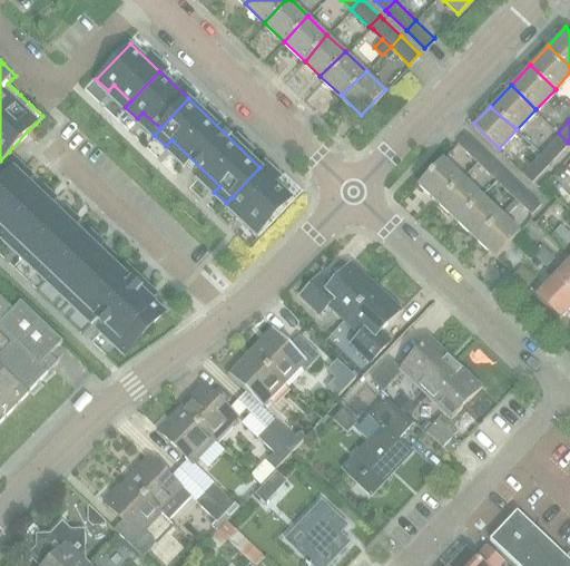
[(558,133),(540,152),(550,162),(568,143),(558,133)]
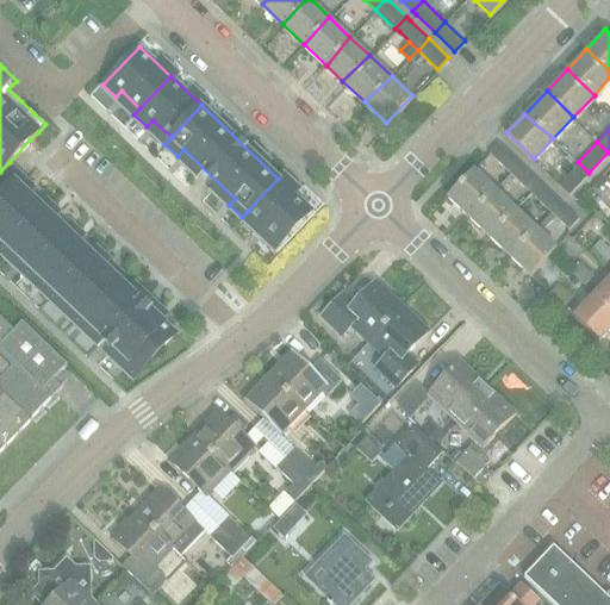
[(0,197),(16,181),(22,174),(10,162),(0,172),(0,197)]
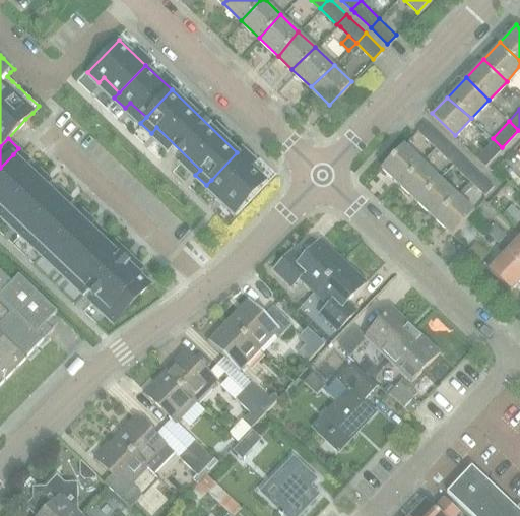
[(450,158),(455,165),(464,156),(458,150),(446,138),(438,146),(450,158)]
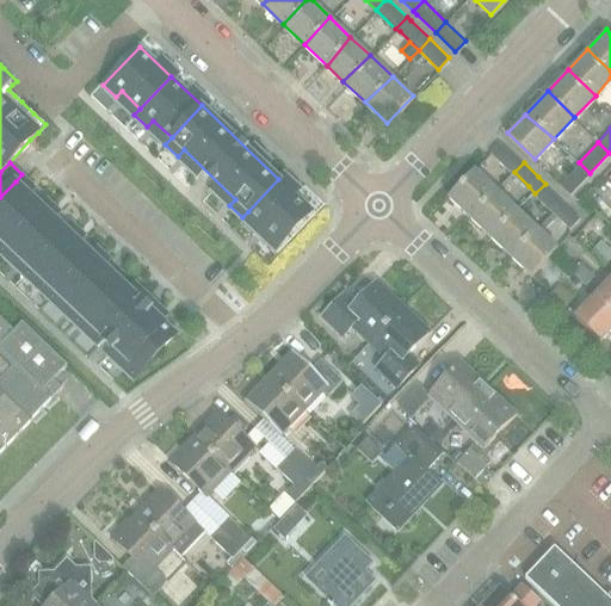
[(590,173),(579,162),(560,183),(571,193),(590,173)]
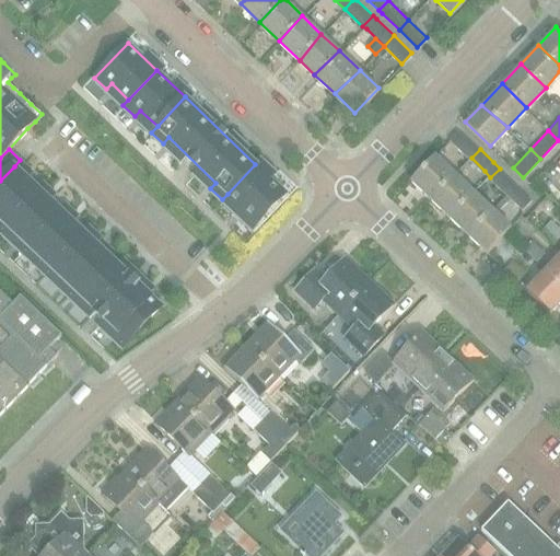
[(410,178),(433,200),(456,174),(434,153),(410,178)]
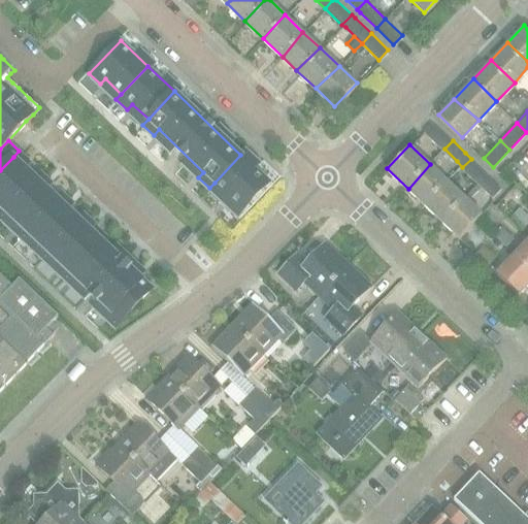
[(240,155),(215,183),(230,197),(225,203),(236,213),(267,179),(240,155)]
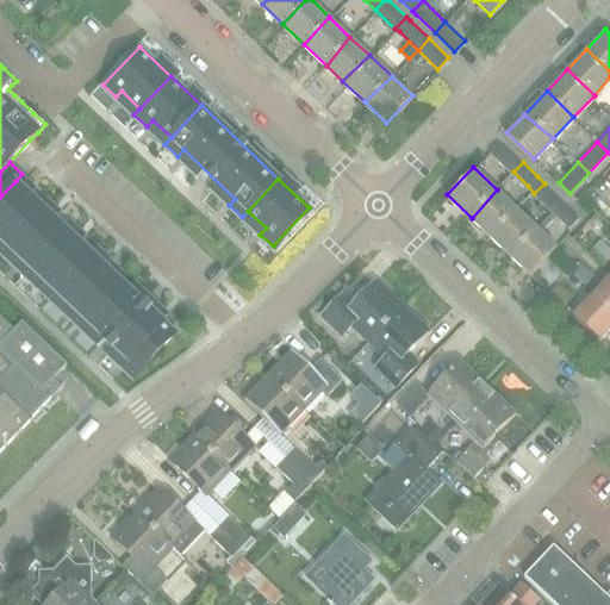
[(16,181),(0,197),(0,245),(39,204),(16,181)]
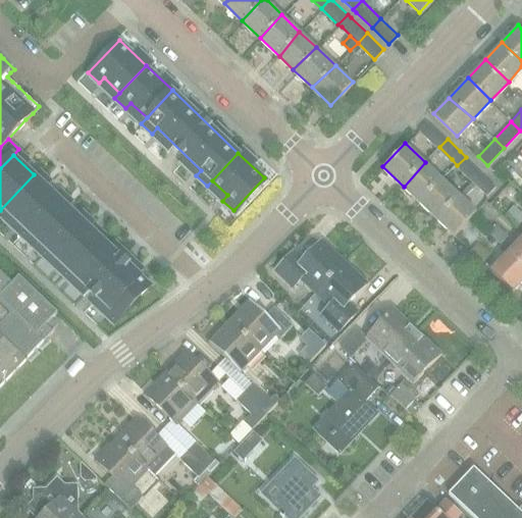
[(457,165),(472,180),(480,171),(466,157),(457,165)]
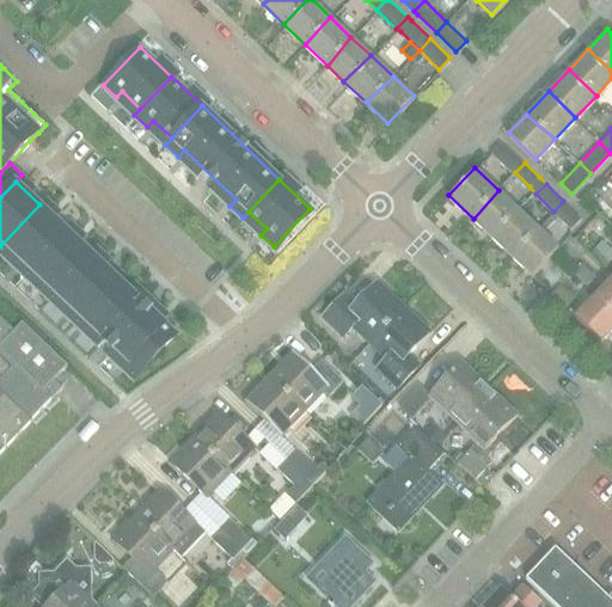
[(473,219),(491,235),(520,210),(499,190),(473,219)]
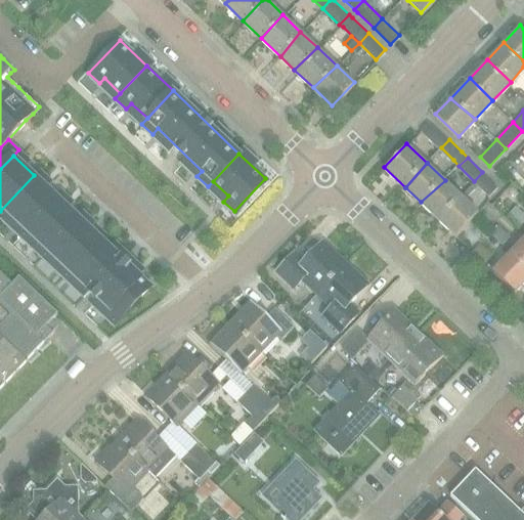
[(482,172),(474,181),(488,195),(497,185),(482,172)]
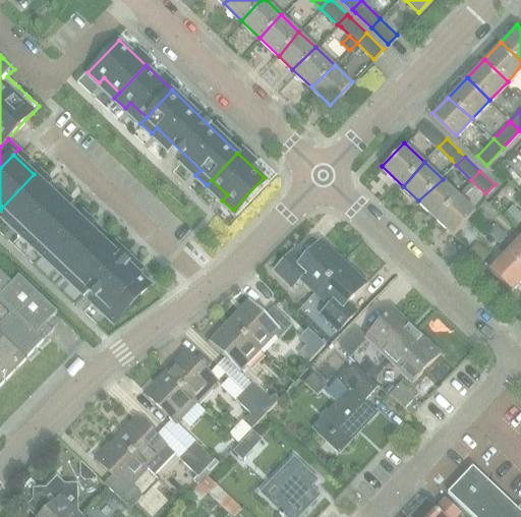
[(34,174),(0,210),(0,214),(2,216),(7,210),(20,223),(15,228),(19,232),(55,194),(34,174)]
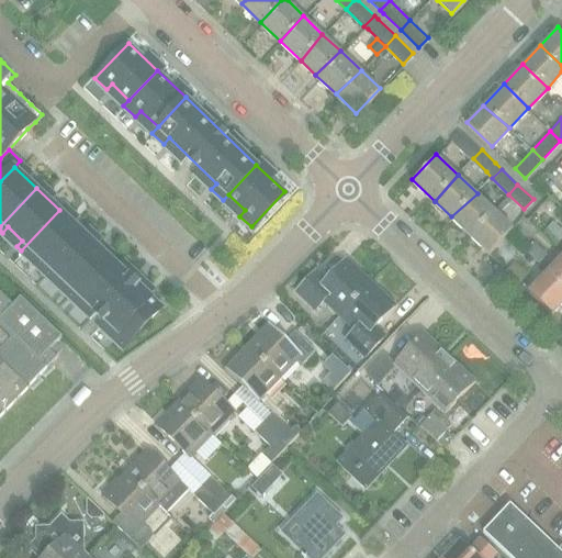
[(451,216),(472,236),(494,209),(478,193),(451,216)]
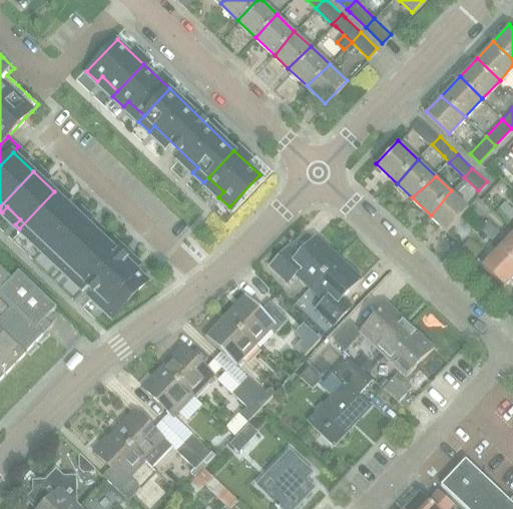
[(451,190),(431,215),(446,229),(468,206),(451,190)]
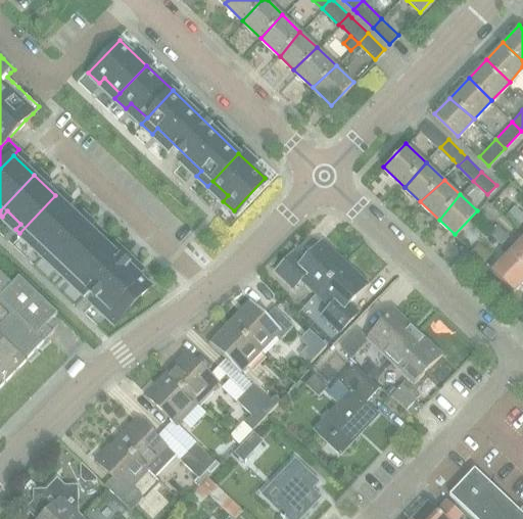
[(41,253),(77,215),(55,195),(19,233),(24,237),(29,231),(42,243),(37,249),(41,253)]
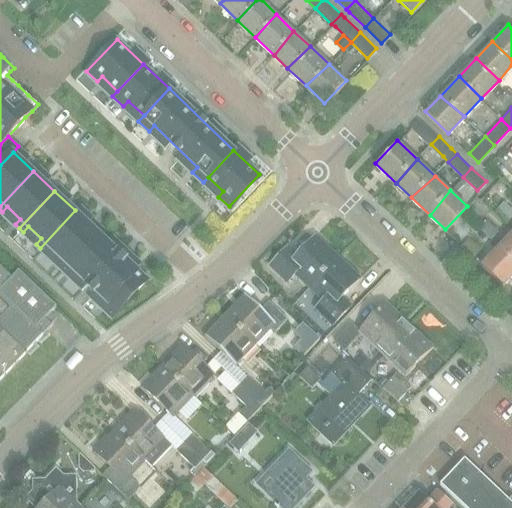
[(497,208),(509,219),(511,215),(511,205),(505,199),(497,208)]
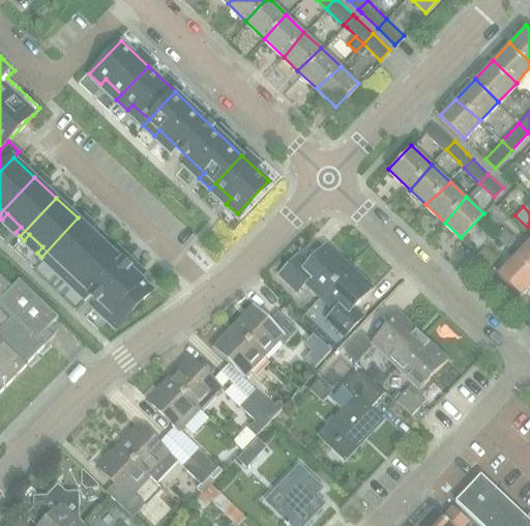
[(78,217),(41,257),(46,261),(51,255),(64,267),(59,273),(63,278),(99,238),(78,217)]
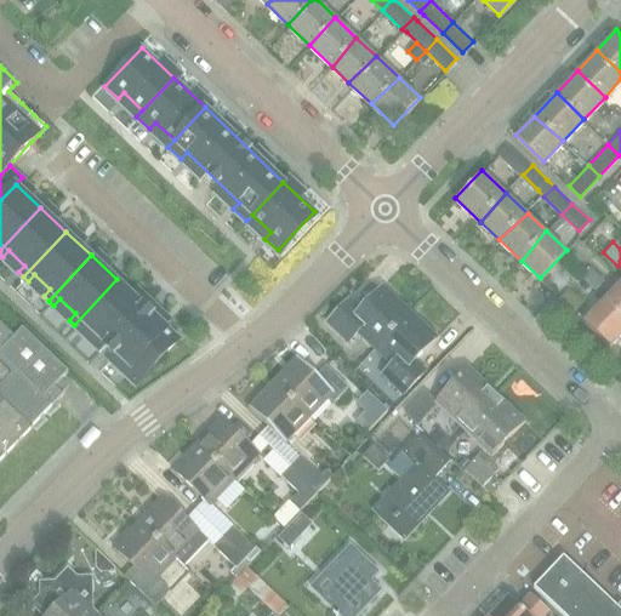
[(580,274),(594,287),(605,277),(590,262),(580,274)]
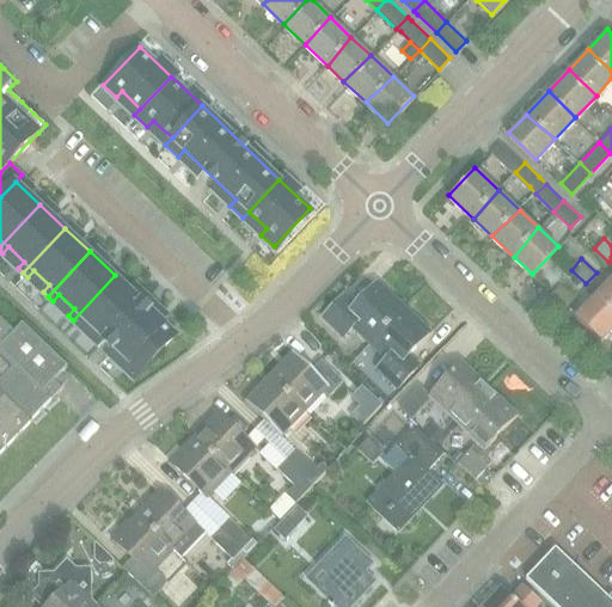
[(115,275),(73,320),(78,325),(84,318),(129,361),(123,368),(133,376),(175,332),(115,275)]
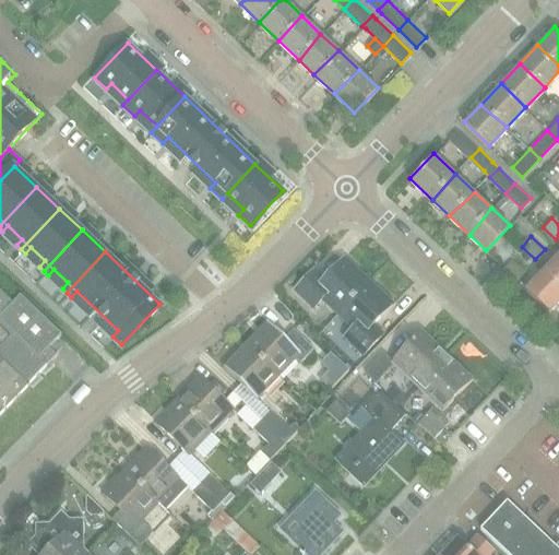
[(558,251),(545,267),(558,280),(558,251)]
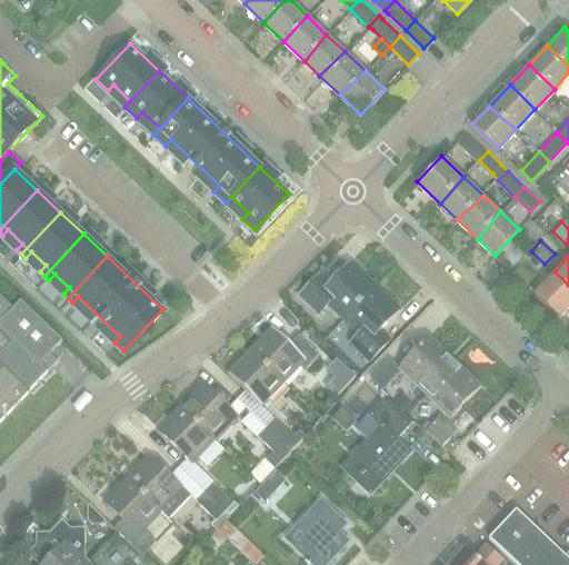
[(327,301),(343,317),(376,283),(351,259),(331,280),(320,270),(299,293),(318,311),(327,301)]
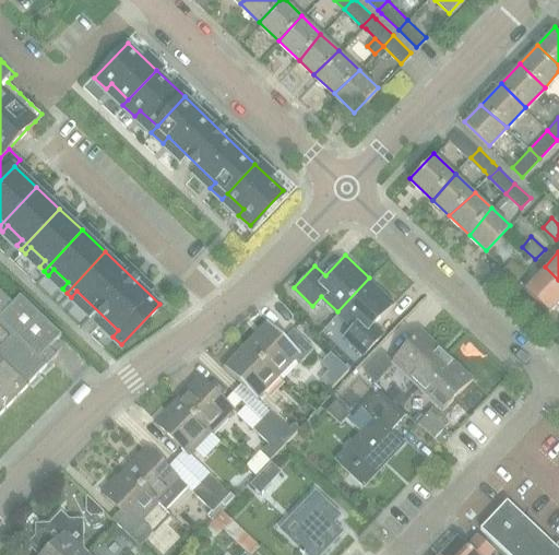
[(503,267),(515,279),(524,269),(511,258),(503,267)]
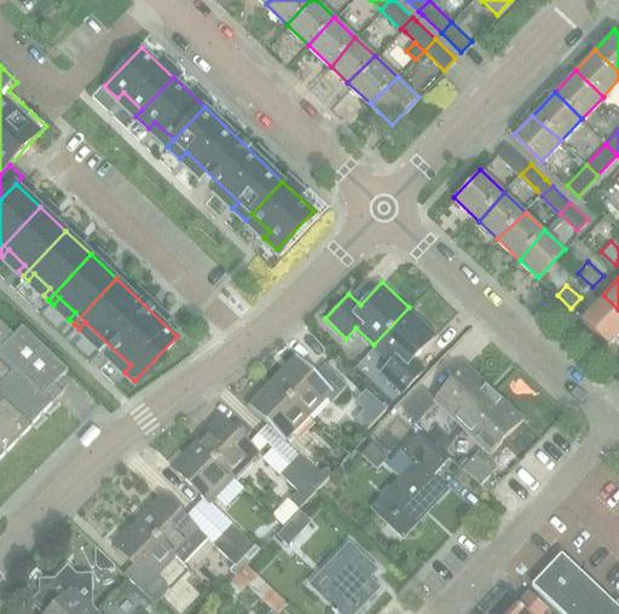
[(618,329),(618,310),(603,295),(582,318),(607,343),(618,329)]
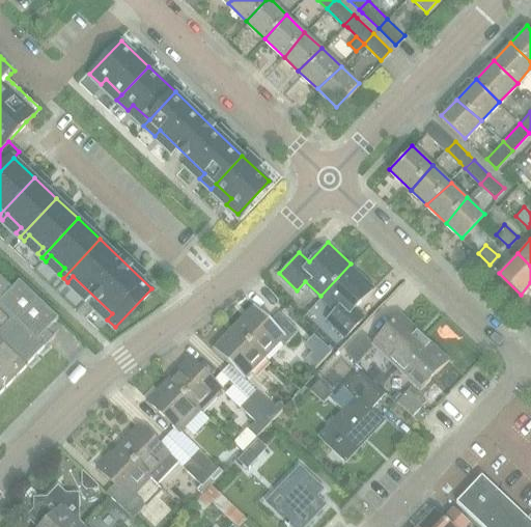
[(351,264),(320,296),(335,309),(327,317),(343,334),(363,313),(352,302),(370,282),(351,264)]
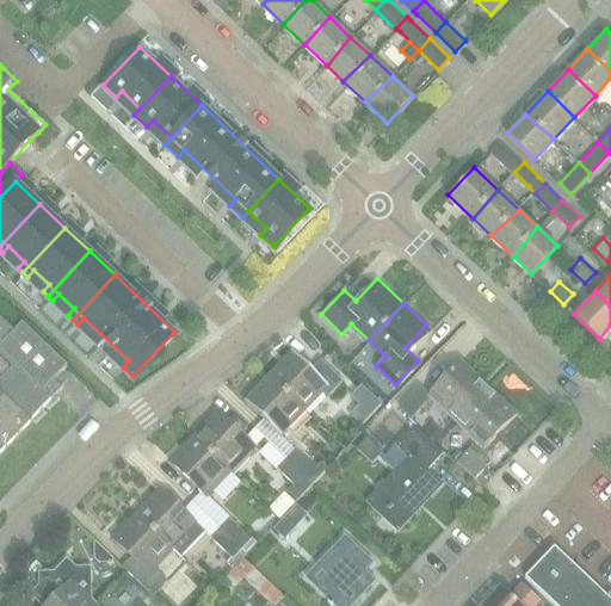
[(61,370),(68,363),(23,319),(14,328),(0,314),(0,447),(31,416),(55,391),(62,384),(61,383),(68,376),(61,370)]
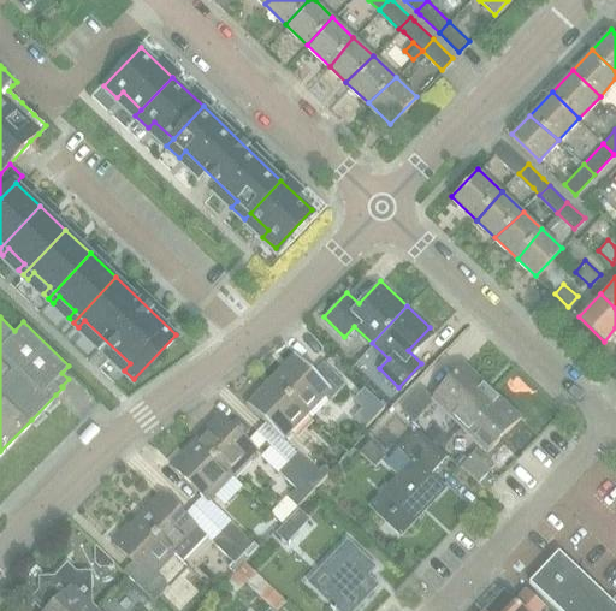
[(294,350),(270,377),(307,411),(326,392),(330,396),(333,392),(344,380),(323,360),(314,369),(294,350)]
